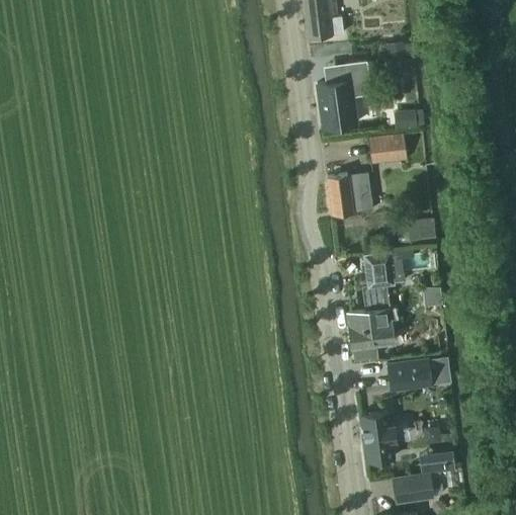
[(335,0),(305,0),(310,38),(333,35),(344,34),(342,17),(338,18),(335,0)]
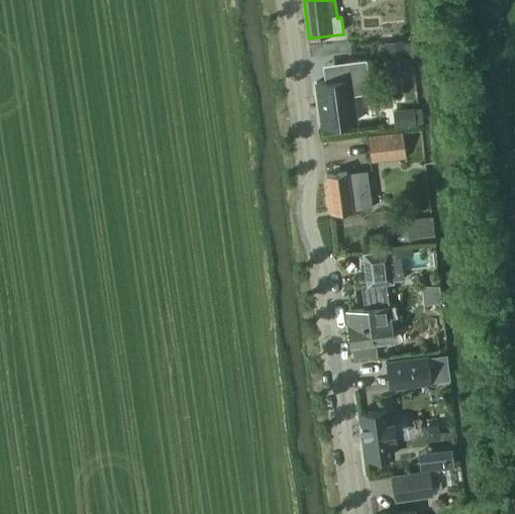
[(371,94),(367,62),(346,65),(348,81),(318,85),(324,129),(357,124),(353,96),(371,94)]
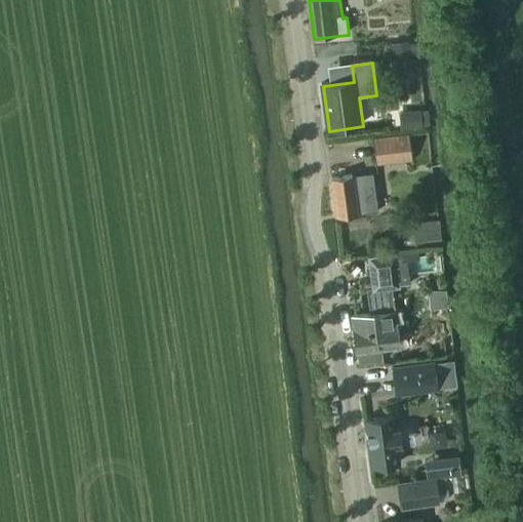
[(401,130),(430,130),(429,113),(400,114),(401,130)]
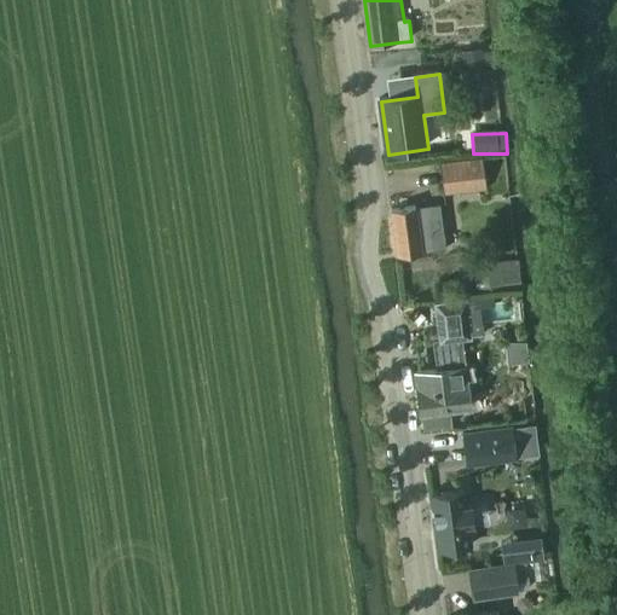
[(439,164),(443,195),(486,190),(482,161),(439,164)]
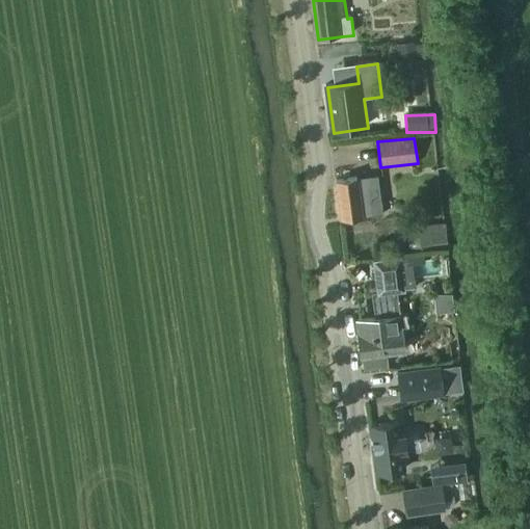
[(359,181),(339,183),(343,221),(364,219),(359,181)]
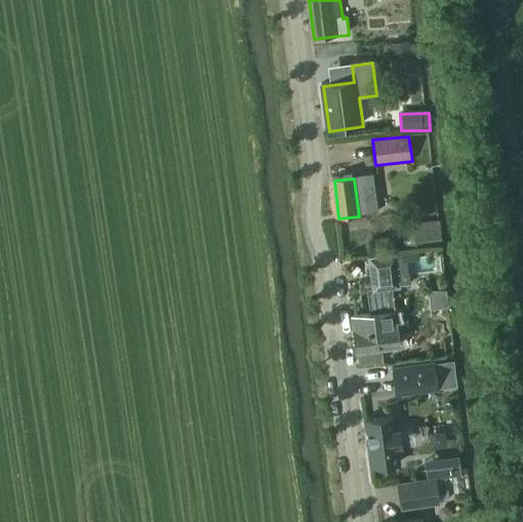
[(354,319),(358,353),(359,353),(361,366),(386,363),(384,350),(400,348),(393,290),(402,289),(402,287),(410,286),(407,254),(369,258),(373,290),(368,290),(371,317),(354,319)]
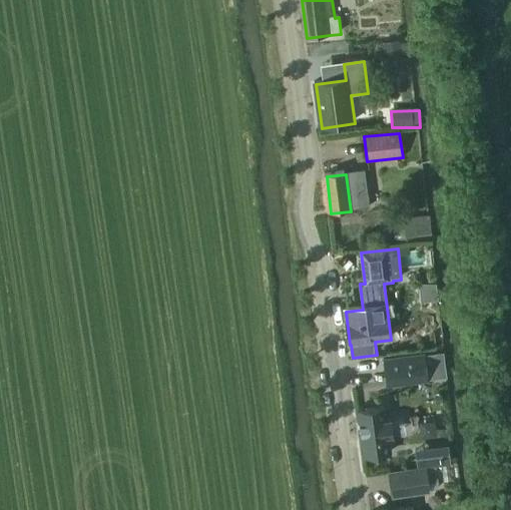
[(426,356),(385,362),(389,387),(429,382),(426,356)]
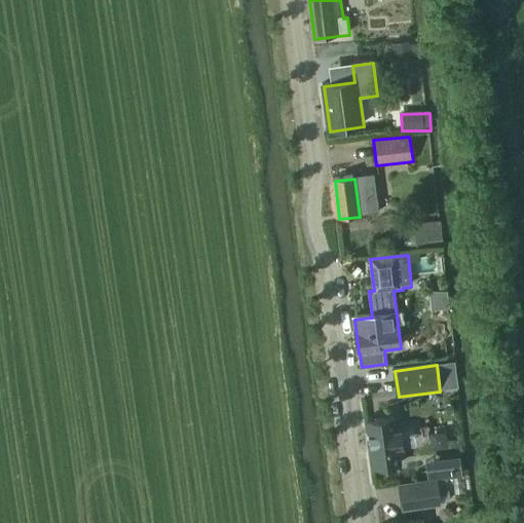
[(370,412),(375,458),(403,456),(401,439),(406,438),(405,424),(400,424),(398,409),(370,412)]
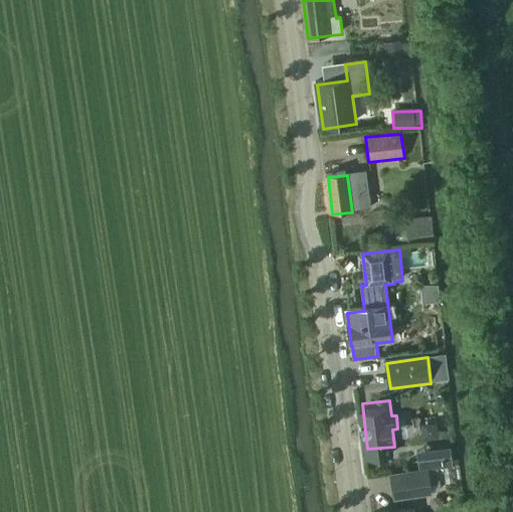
[(390,476),(394,502),(433,496),(430,470),(390,476)]
